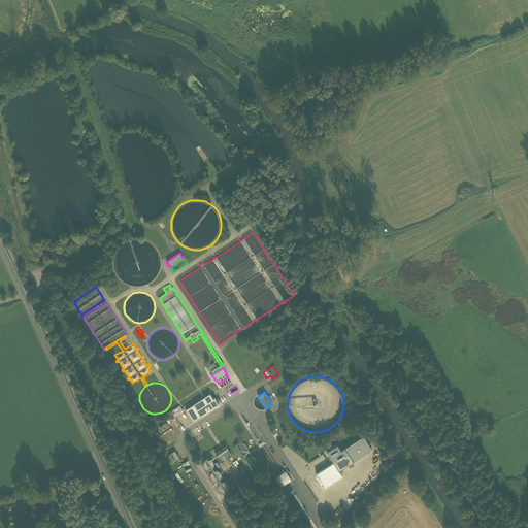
[(193,404),(200,416),(201,417),(219,405),(215,398),(213,398),(209,393),(193,404)]
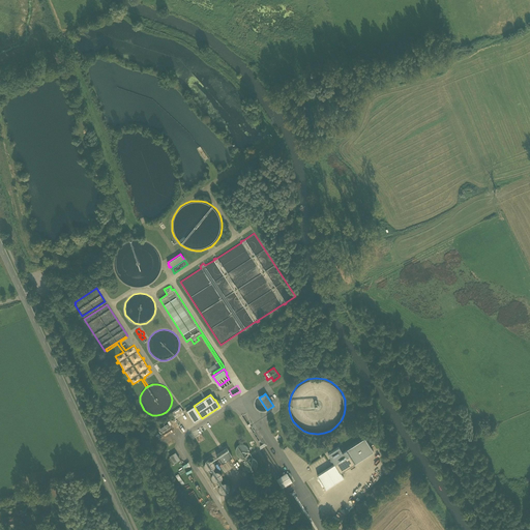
[(172,413),(175,418),(184,412),(180,406),(172,412),(172,413)]
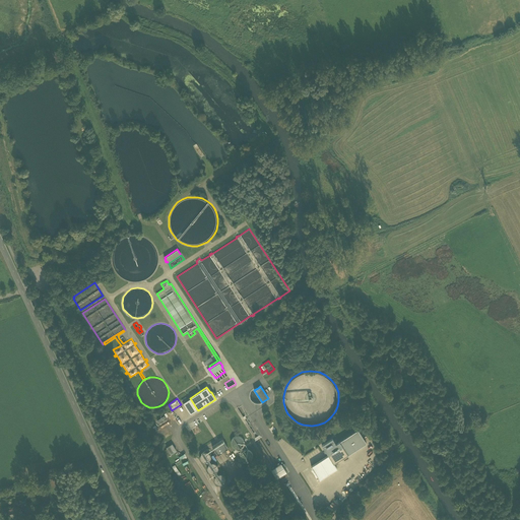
[(190,414),(197,409),(190,398),(183,403),(190,414)]
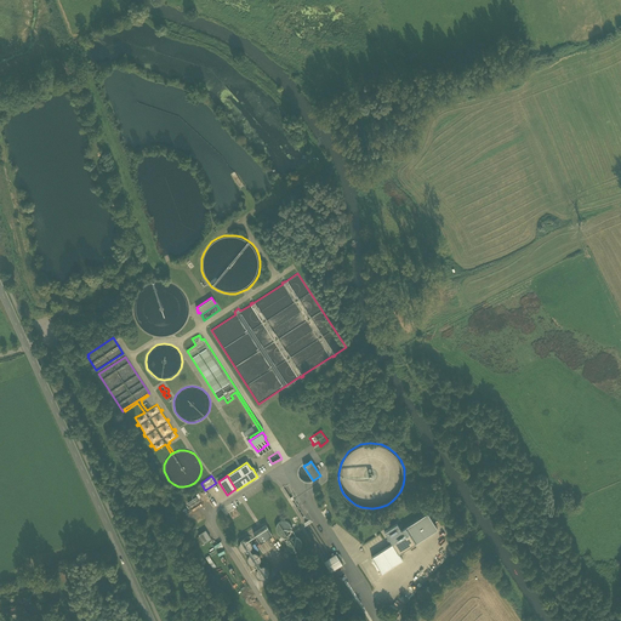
[(303,519),(305,528),(325,560),(335,554),(313,522),(306,518),(294,500),(294,495),(289,484),(283,486),(290,499),(303,519)]
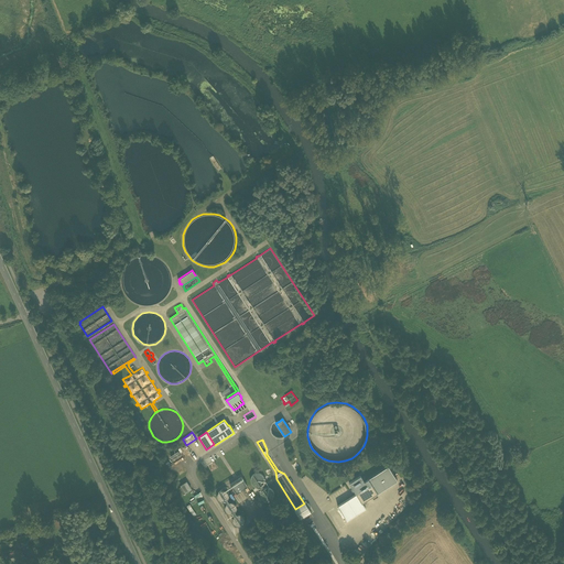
[(166,465),(169,469),(185,458),(179,448),(167,456),(171,463),(166,465)]
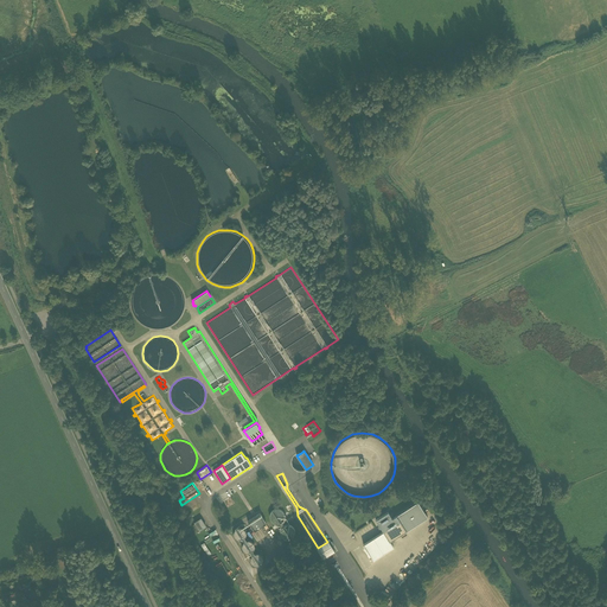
[(396,515),(396,516),(406,530),(407,531),(428,517),(417,502),(396,515)]
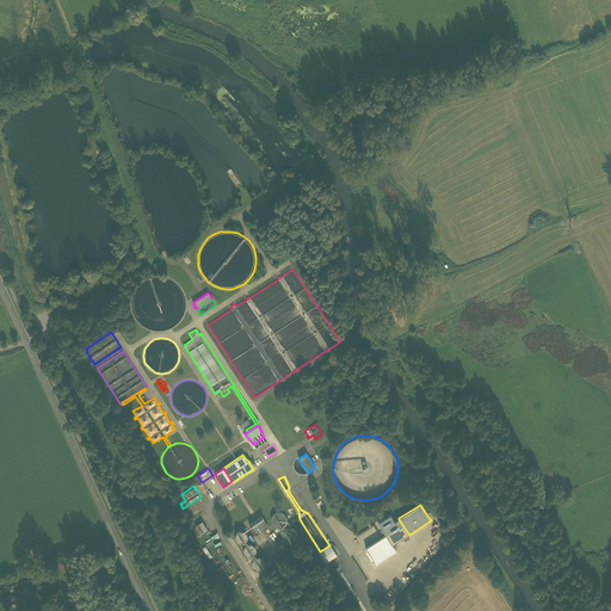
[(283,513),(279,512),(276,512),(273,514),(272,517),(271,520),(272,524),(275,525),(278,526),(282,526),(284,524),(287,522),(287,518),(285,516),(283,513)]
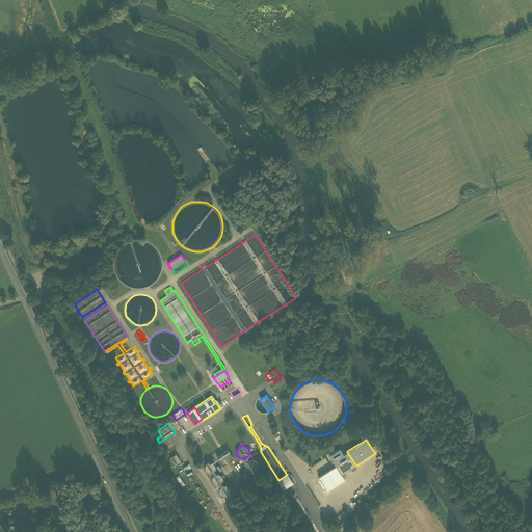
[(342,474),(355,464),(347,452),(344,454),(340,449),(329,455),(336,466),(342,474)]
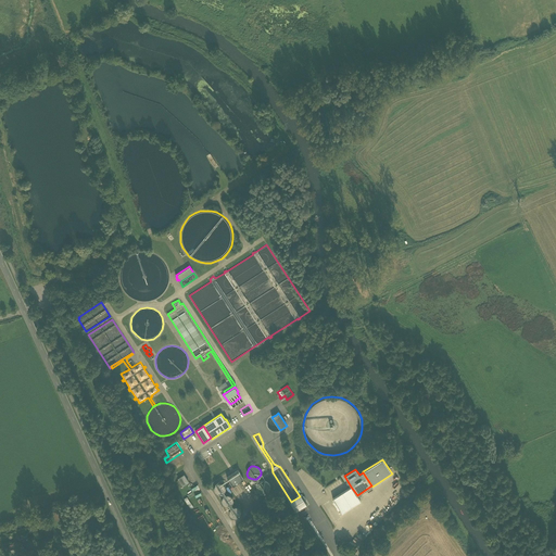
[(227,478),(232,487),(244,480),(238,470),(227,478)]
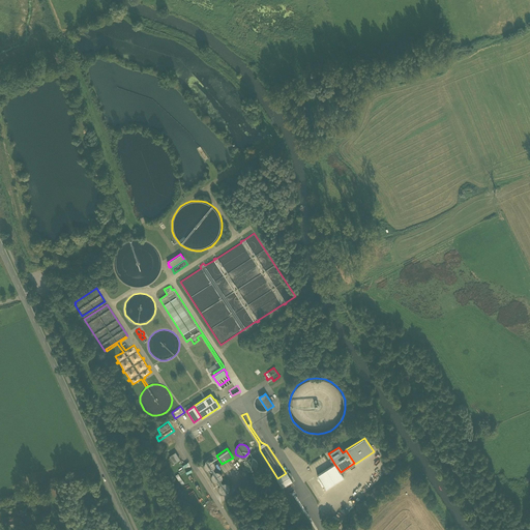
[(170,457),(174,463),(179,460),(175,452),(170,457)]
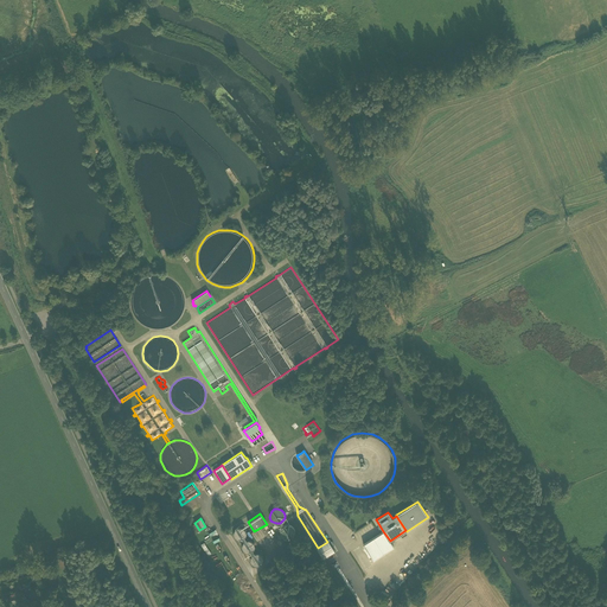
[(292,525),(288,525),(285,525),(282,528),(280,530),(280,534),(281,536),(283,538),(287,540),(291,540),(293,537),(294,535),(295,531),(294,528),(292,525)]
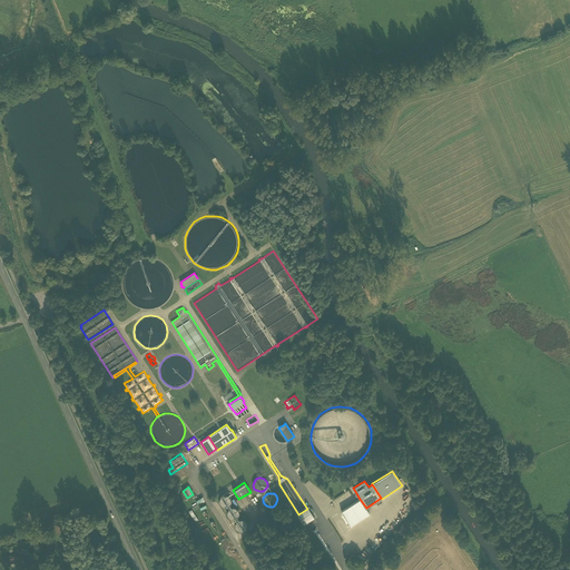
[(226,495),(224,495),(222,497),(219,498),(219,500),(219,503),(220,504),(223,507),(225,507),(227,507),(229,504),(231,502),(231,500),(231,498),(228,497),(226,495)]
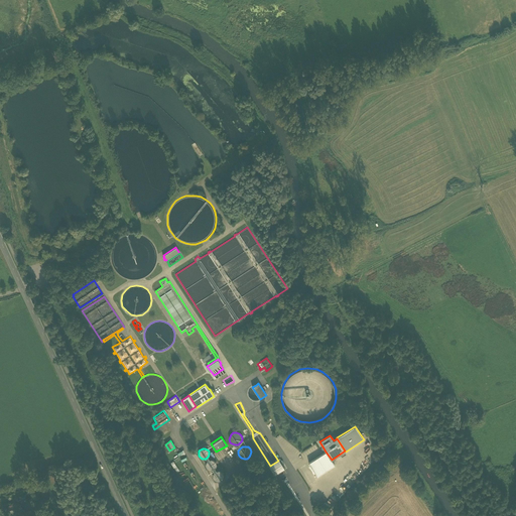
[(308,463),(317,476),(335,465),(332,460),(326,452),(308,463)]
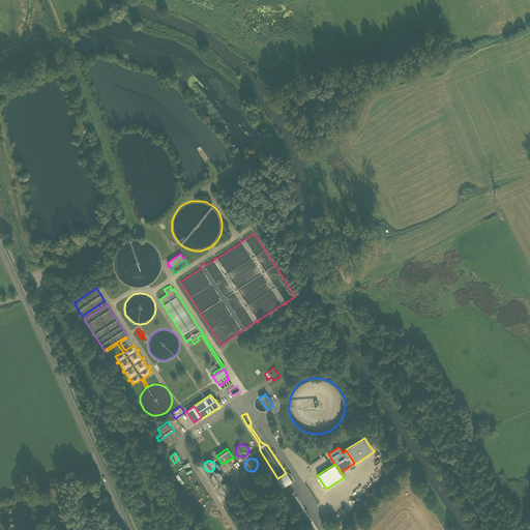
[(217,472),(215,472),(213,473),(211,474),(211,476),(211,479),(212,480),(214,482),(216,482),(218,482),(221,480),(222,478),(222,476),(221,474),(219,473),(217,472)]
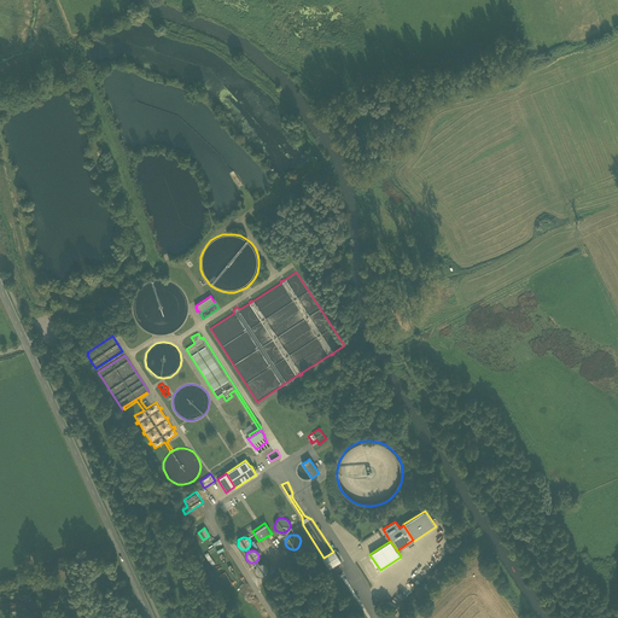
[(322,559),(328,569),(332,567),(338,563),(340,561),(334,552),(333,552),(324,558),(322,559)]
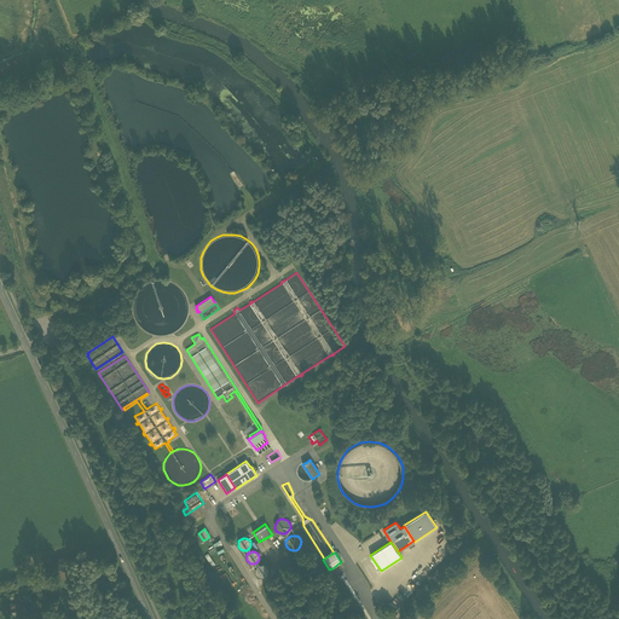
[(262,563),(260,565),(258,565),(255,567),(255,570),(255,573),(256,574),(259,577),(261,577),(264,577),(266,574),(267,572),(267,570),(267,567),(265,565),(262,563)]
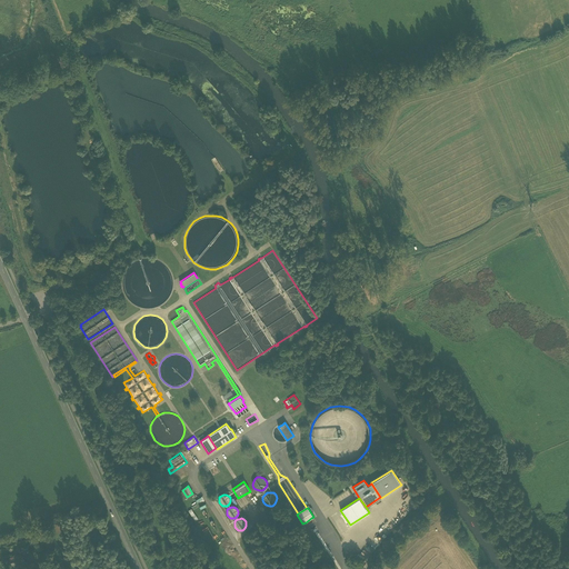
[(23,556),(10,560),(12,566),(25,562),(23,556)]
